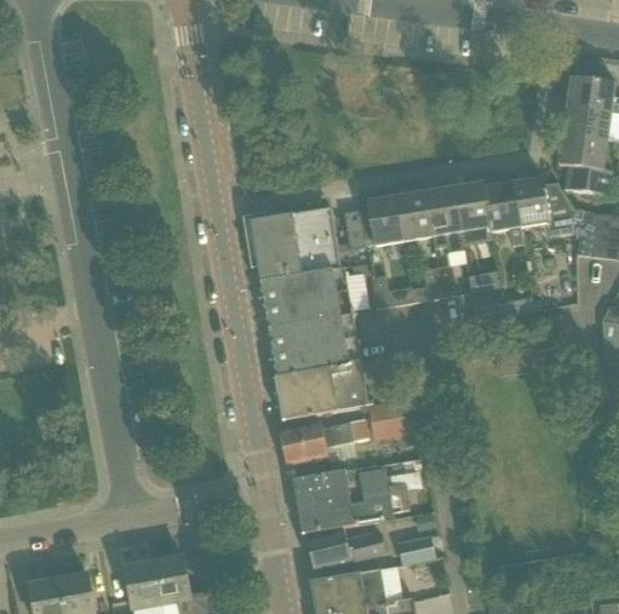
[(618,97),(613,97),(614,81),(599,80),(601,61),(577,57),(574,76),(569,75),(566,104),(611,112),(611,110),(618,112),(618,97)]
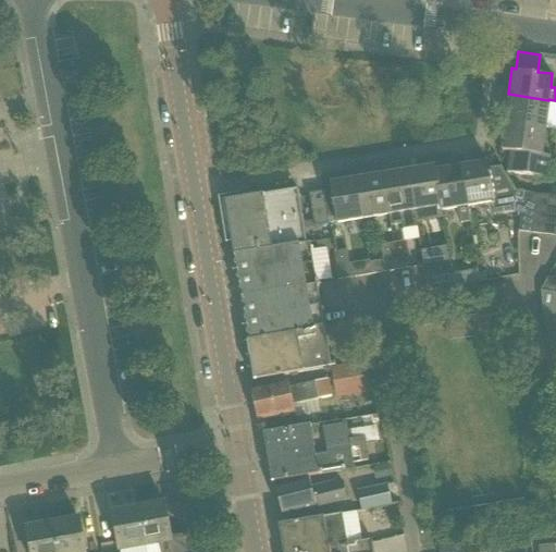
[(548,100),(508,94),(504,121),(545,126),(548,100)]
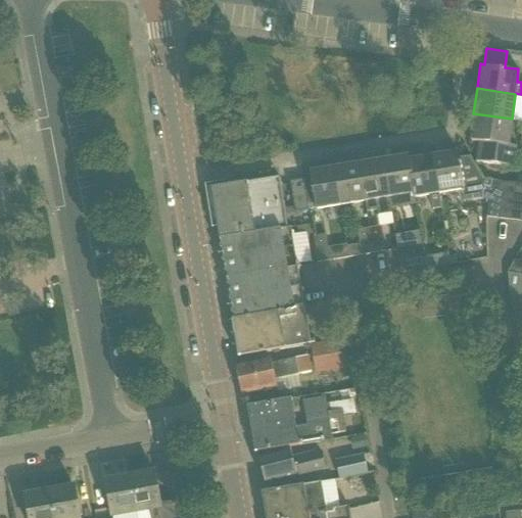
[(512,119),(473,113),(470,138),(482,140),(479,158),(513,162),(516,143),(509,142),(512,119)]
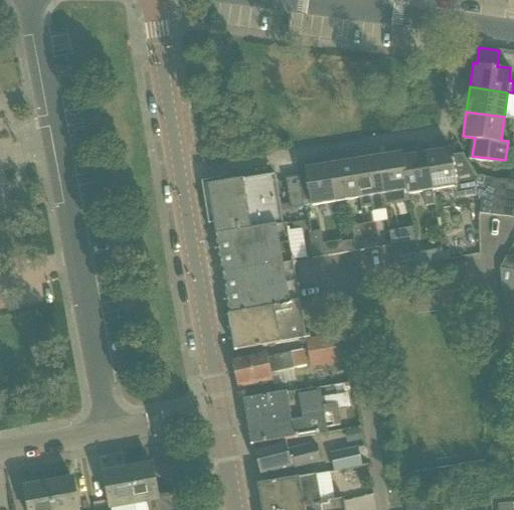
[(476,174),(474,173),(461,152),(461,151),(451,153),(450,146),(425,150),(432,187),(455,183),(456,194),(474,192),(476,174)]
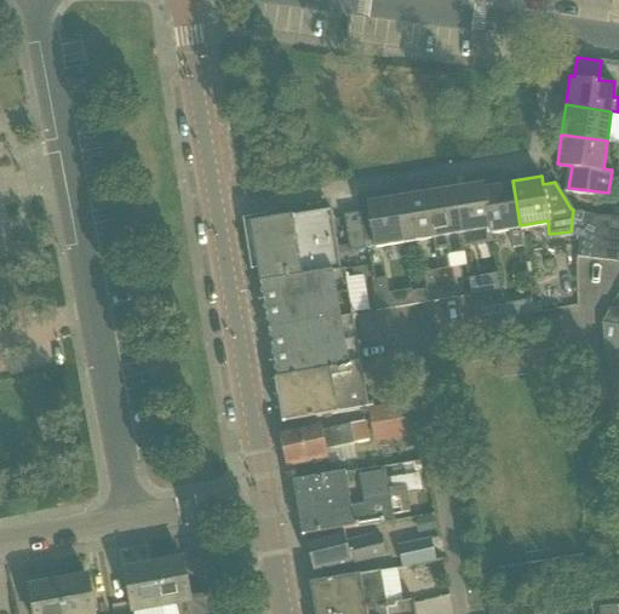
[(453,185),(462,242),(492,237),(491,230),(482,181),(453,185)]
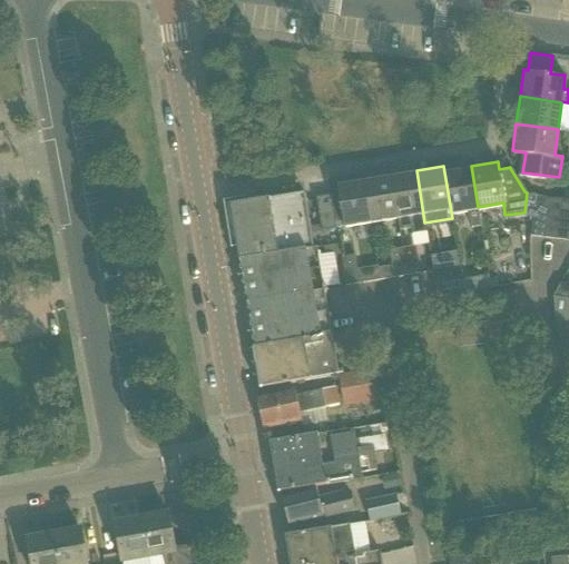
[(480,223),(478,207),(471,166),(444,170),(444,166),(443,166),(451,211),(466,209),(470,225),(480,223)]
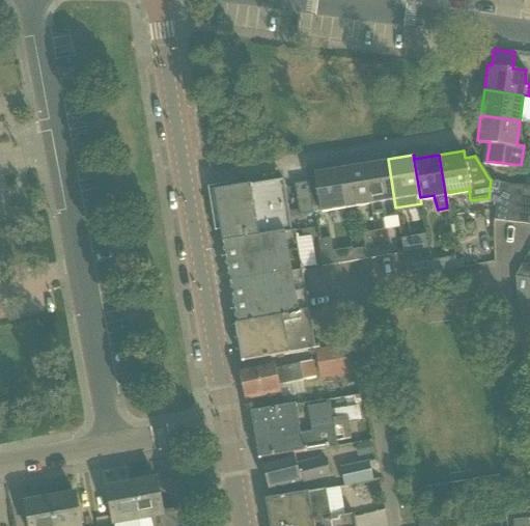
[(395,214),(395,208),(388,159),(363,163),(369,201),(371,212),(382,210),(383,216),(395,214)]
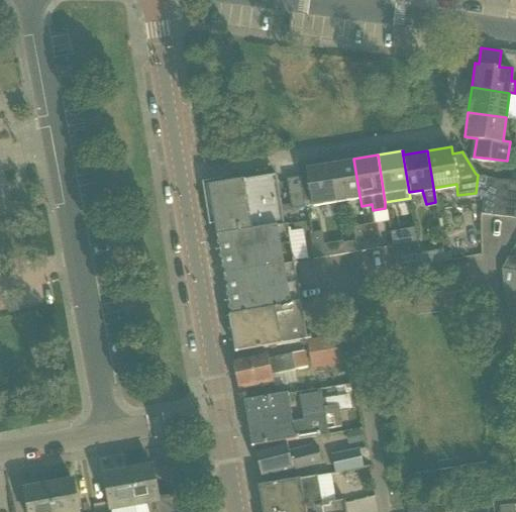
[(359,196),(353,159),(329,163),(335,200),(359,196)]
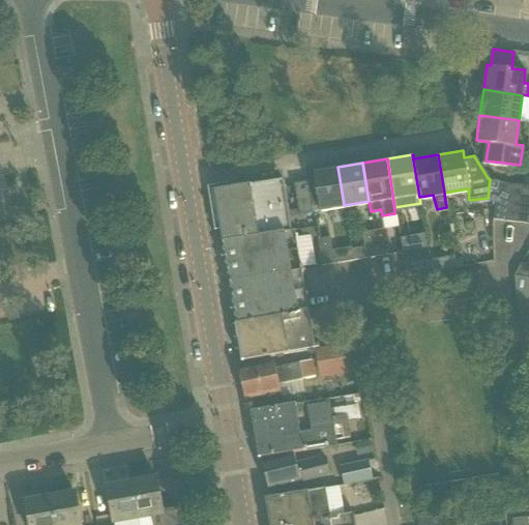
[(314,177),(306,178),(312,208),(319,207),(319,209),(344,205),(338,167),(313,171),(314,177)]
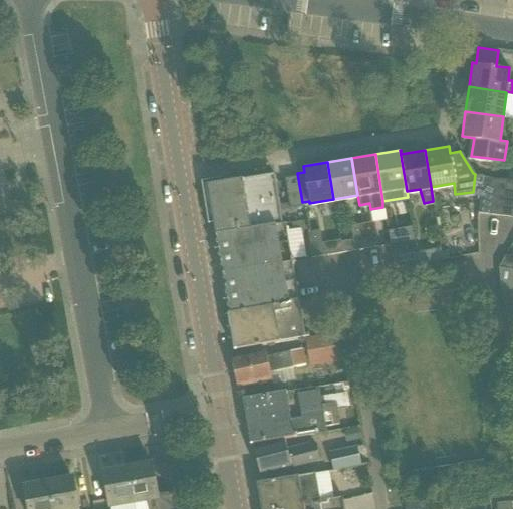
[(302,202),(297,173),(284,175),(288,205),(295,203),(297,218),(305,217),(302,202)]
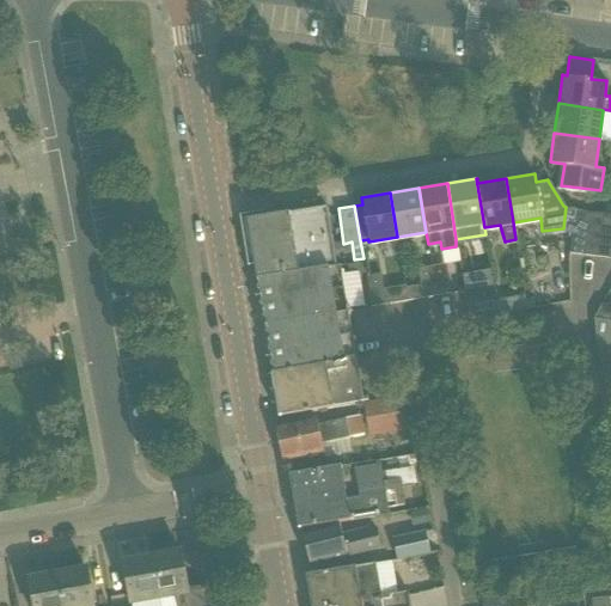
[(569,250),(582,251),(586,222),(582,221),(584,209),(574,208),(569,250)]
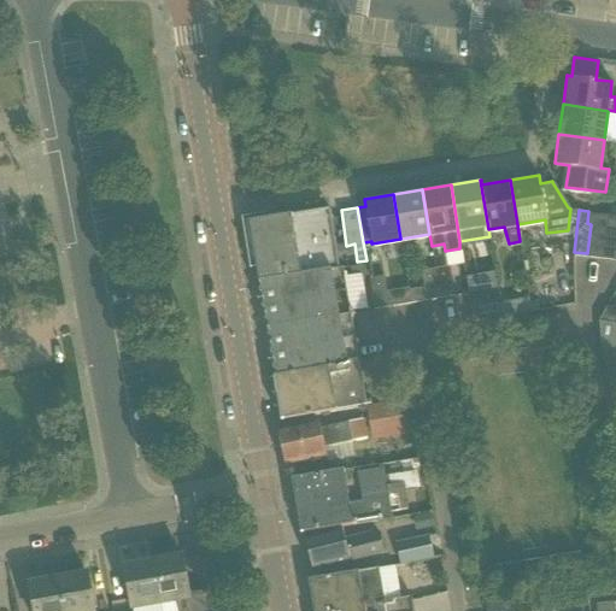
[(256,274),(257,278),(258,278),(300,270),(295,241),(291,211),(247,218),(247,219),(248,219),(251,233),(250,233),(250,235),(251,235),(253,248),(252,248),(252,250),(253,250),(256,263),(254,263),(256,269),(256,268),(257,274),(256,274)]
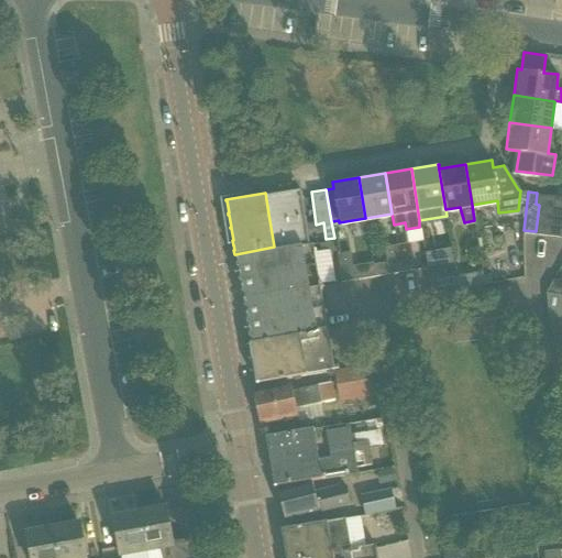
[(536,231),(549,233),(552,206),(554,206),(555,195),(537,193),(536,204),(539,205),(536,231)]
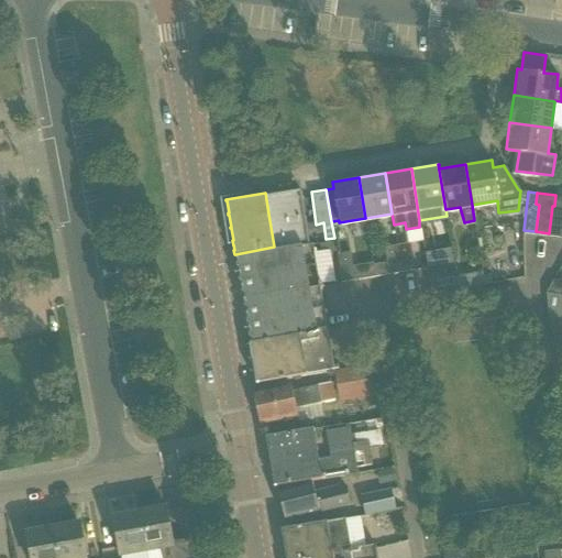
[(561,222),(561,207),(554,206),(552,206),(549,233),(561,234),(561,222)]
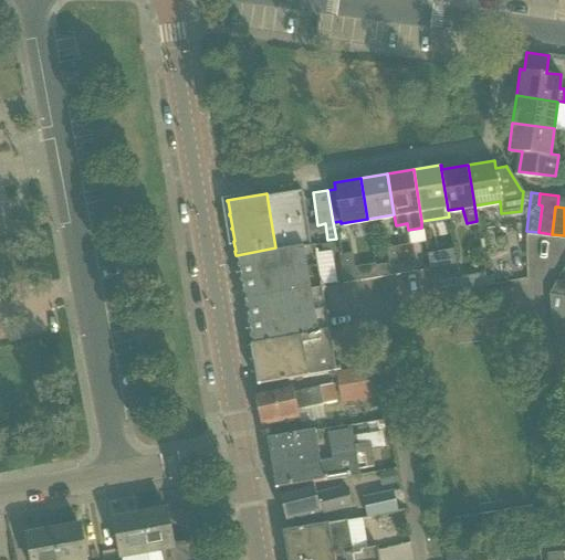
[(322,251),(331,250),(337,249),(336,239),(321,242),(322,247),(322,251)]
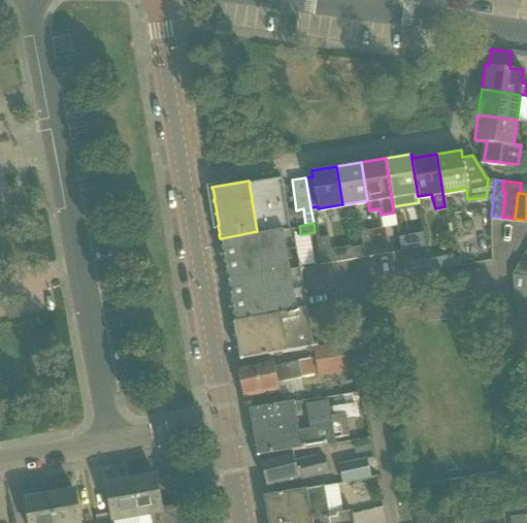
[(375,252),(388,251),(384,224),(371,226),(375,252)]
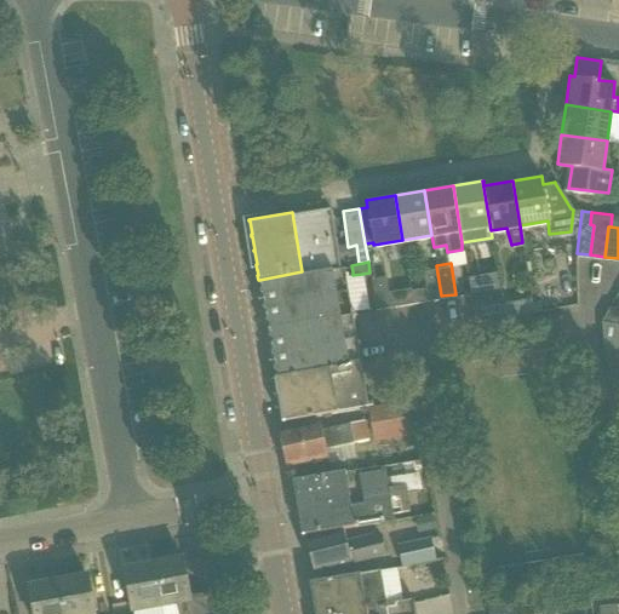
[(274,319),(268,327),(354,313),(353,309),(351,309),(343,265),(302,273),(302,271),(259,280),(259,281),(261,281),(268,287),(262,297),(271,303),(264,311),(274,319)]
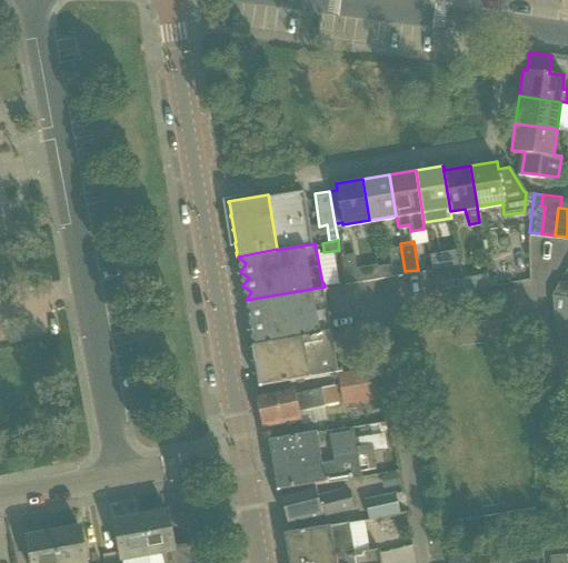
[(405,271),(400,243),(389,245),(391,261),(376,263),(378,275),(405,271)]
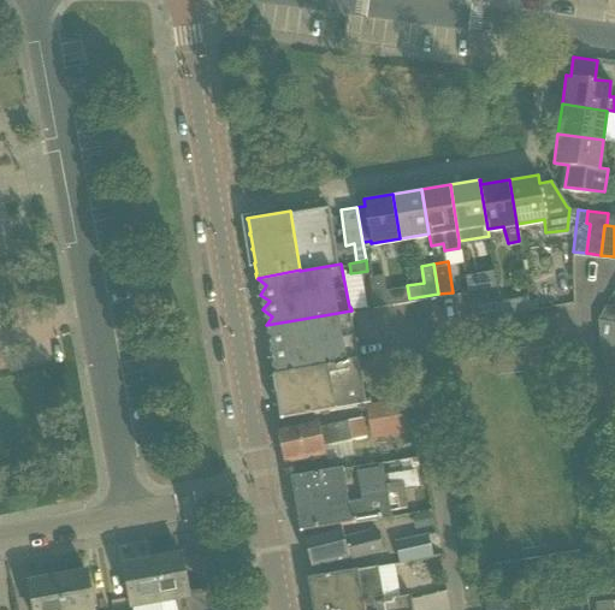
[(373,305),(388,302),(382,272),(368,274),(373,305)]
